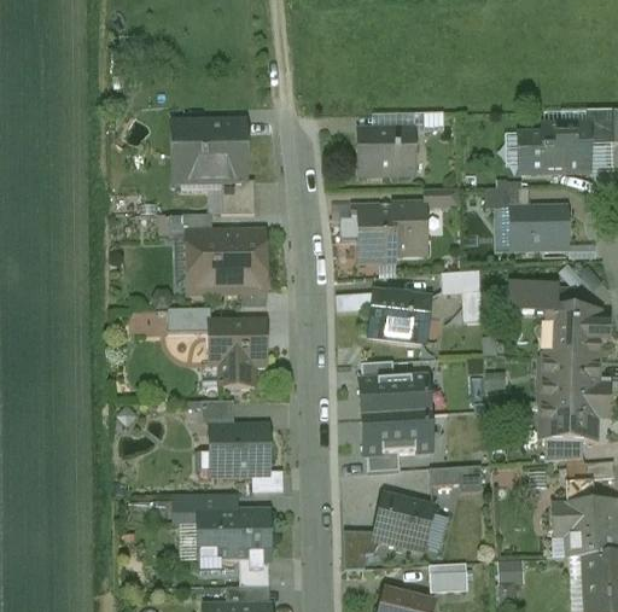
[(612,141),(612,108),(586,109),(586,122),(588,122),(588,143),(612,141)]
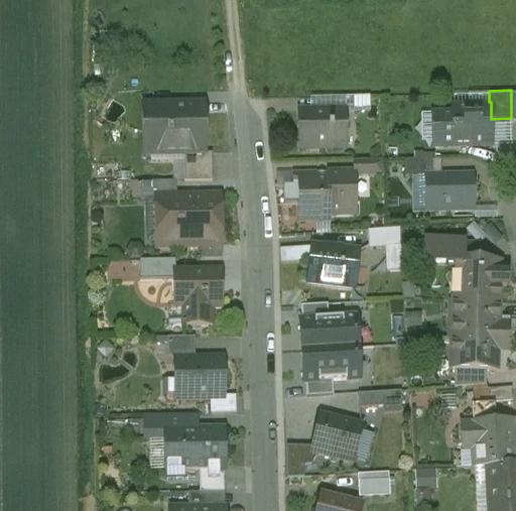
[(204,101),(147,102),(148,151),(183,150),(205,149),(204,101)]
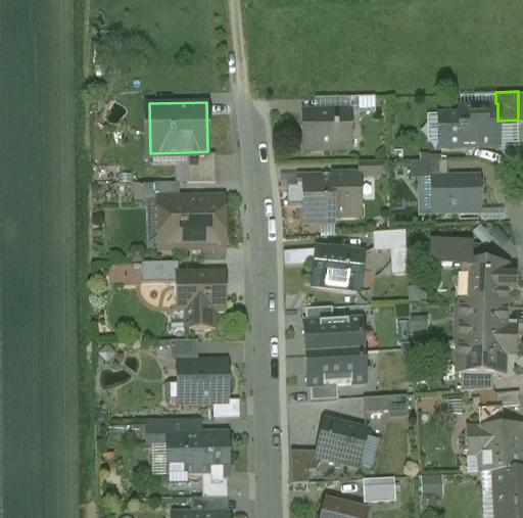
[(459,104),(459,111),(440,112),(440,146),(442,146),(442,143),(463,143),(463,145),(497,145),(497,121),(497,103),(495,103),(459,104)]
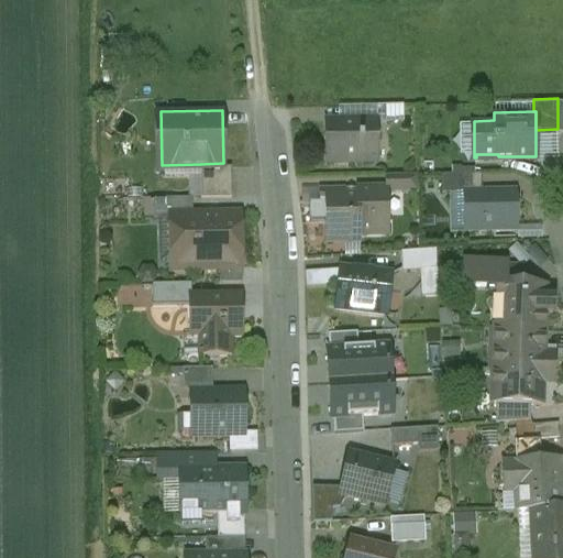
[(378,157),(377,116),(326,116),(326,159),(378,157)]
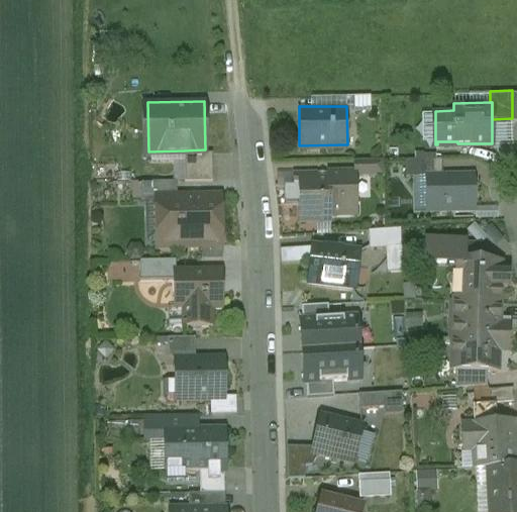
[(213,178),(212,149),(205,149),(184,150),(185,178),(213,178)]
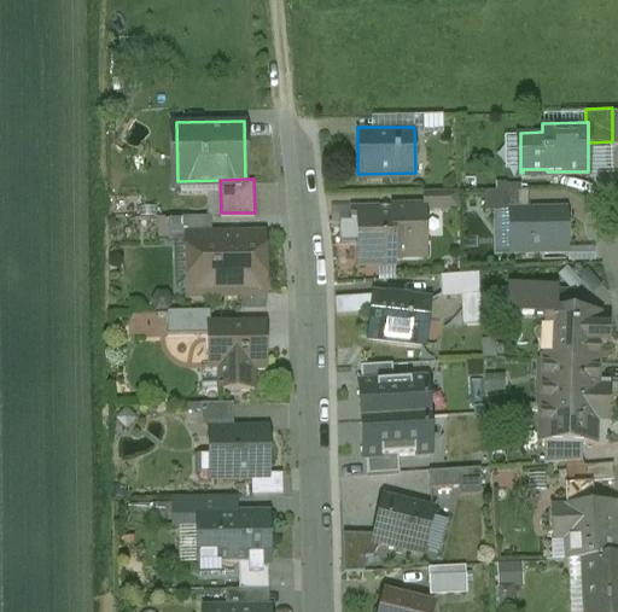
[(529,187),(485,187),(485,208),(509,208),(529,207),(529,187)]
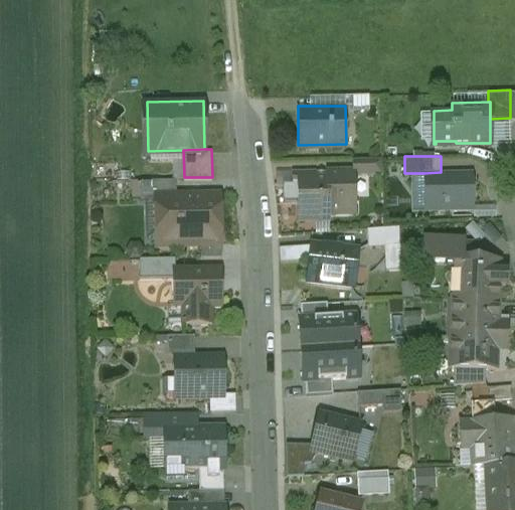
[(382,172),(382,157),(352,157),(352,170),(353,170),(353,173),(382,172)]
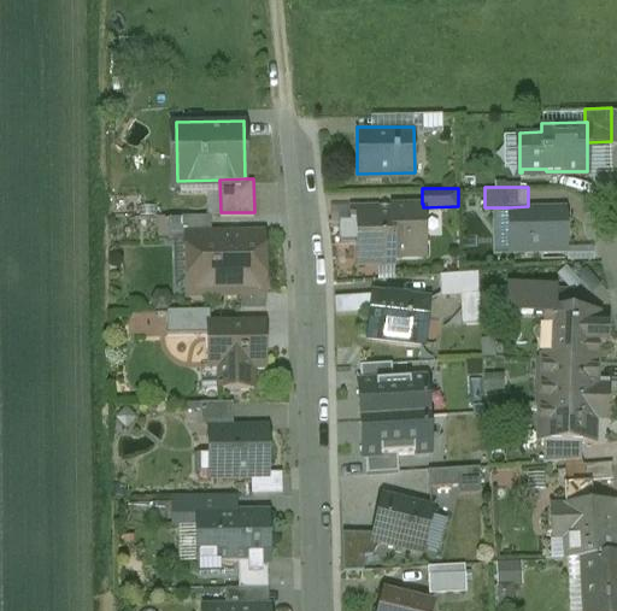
[(378,201),(350,203),(350,217),(351,219),(358,219),(358,217),(378,216),(378,211),(378,201)]
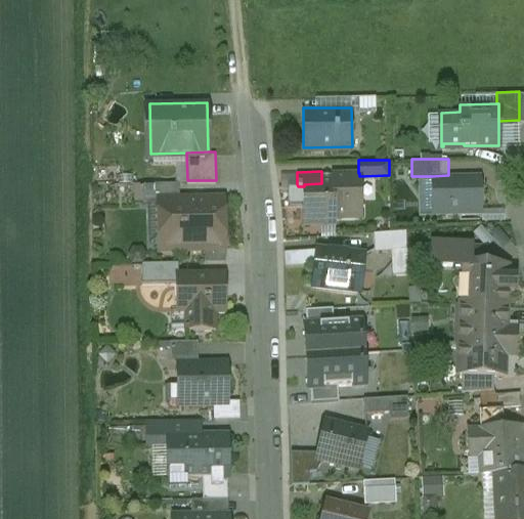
[(358,173),(332,173),(332,179),(333,179),(333,203),(335,203),(335,214),(336,214),(360,214),(359,176),(359,173),(358,173)]
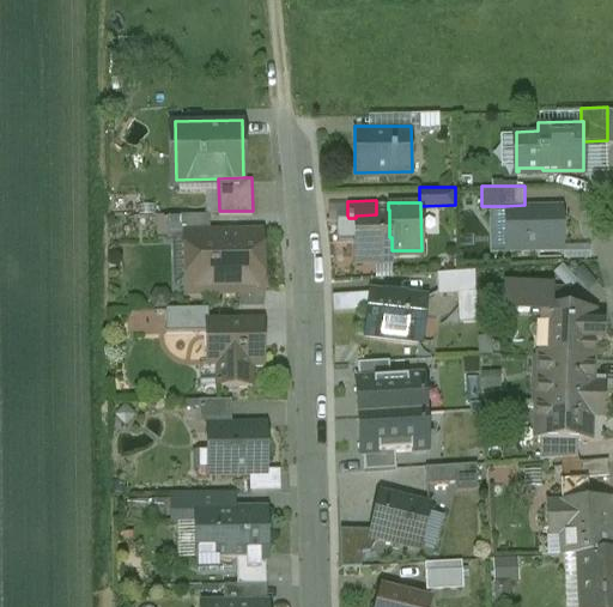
[(525,205),(505,206),(507,247),(562,246),(560,204),(525,205)]
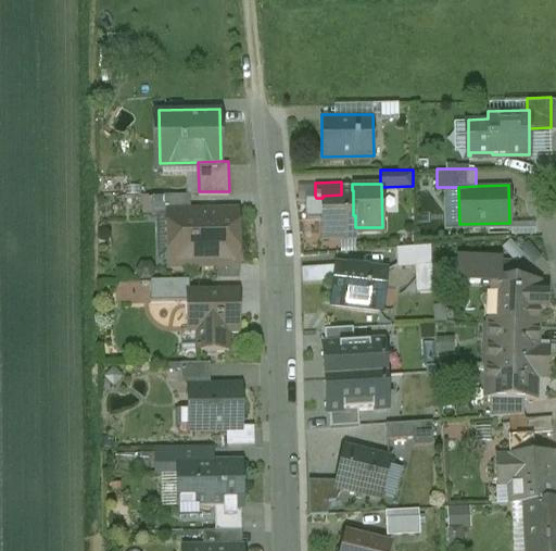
[(341,190),(341,195),(323,196),(323,198),(323,215),(323,235),(356,235),(356,227),(355,227),(355,215),(353,215),(353,190),(352,190),(341,190)]
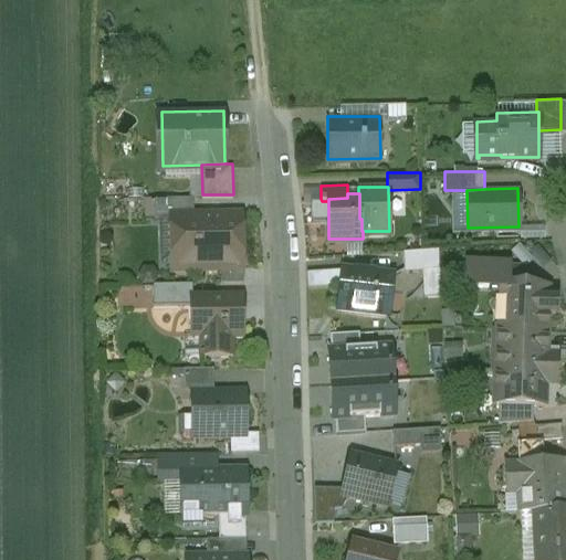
[(194,196),(154,196),(154,215),(176,214),(176,212),(194,212),(194,196)]
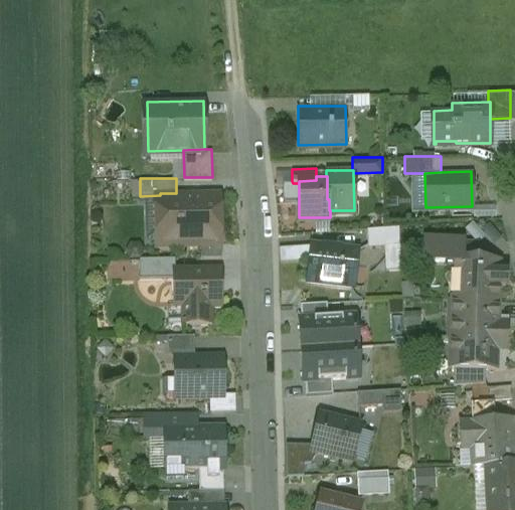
[(293,183),(292,181),(283,181),(283,199),(299,199),(299,183),(293,183)]
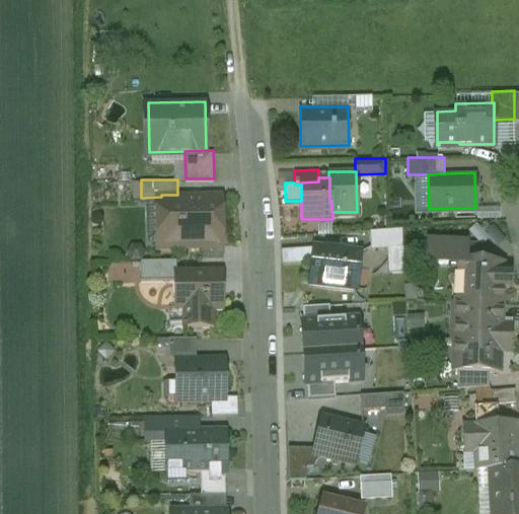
[(177,195),(161,195),(161,197),(161,244),(202,243),(221,243),(220,195),(177,195)]
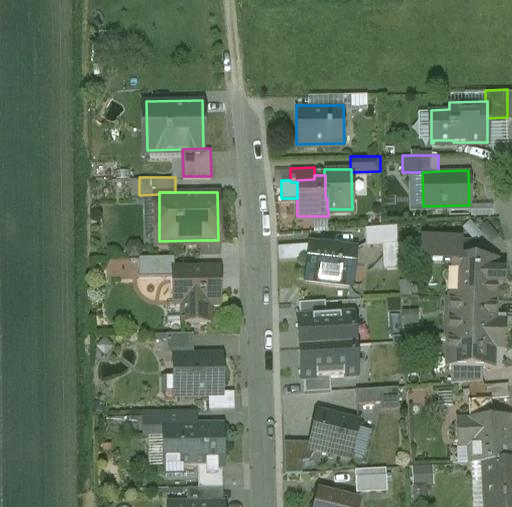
[(397,223),(365,225),(366,241),(397,239),(397,223)]
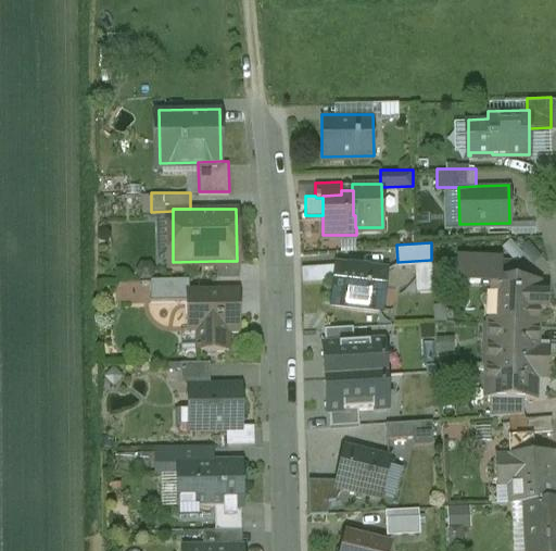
[(515,258),(457,255),(456,271),(495,272),(495,278),(514,278),(515,258)]
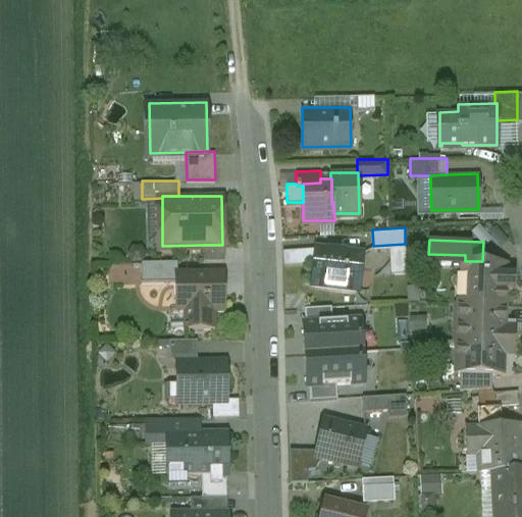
[(222,244),(222,245),(203,245),(203,259),(225,258),(224,244),(222,244)]
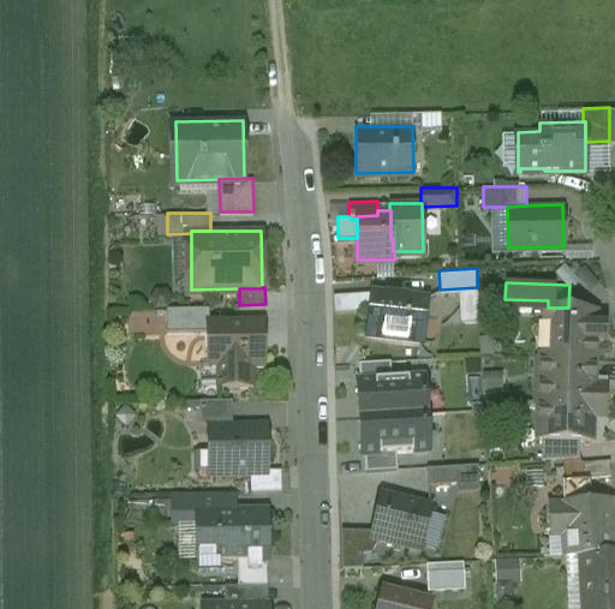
[(428,296),(372,290),(368,333),(422,339),(428,296)]
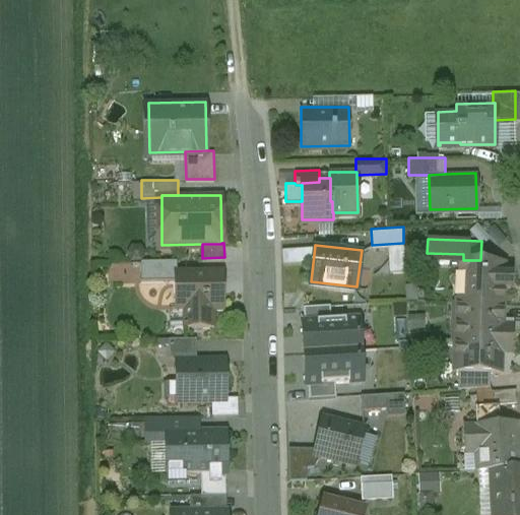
[(177,258),(140,259),(140,278),(175,278),(175,270),(177,270),(177,258)]
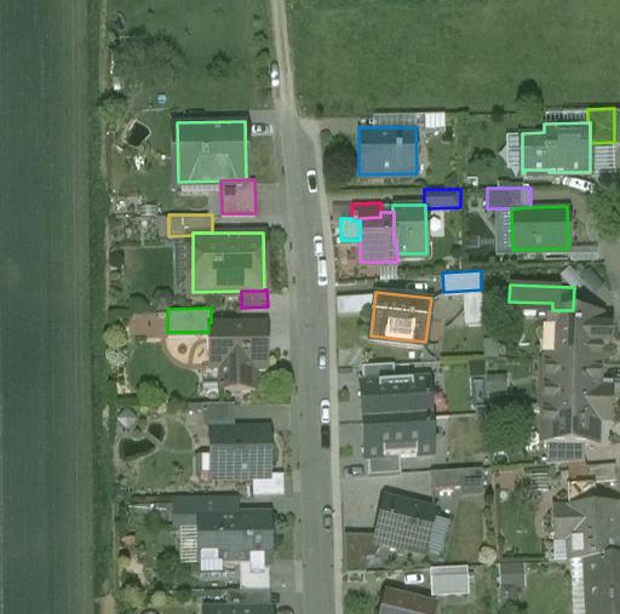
[(573,310),(552,310),(550,359),(600,360),(601,340),(609,342),(609,326),(601,325),(602,311),(573,310)]
